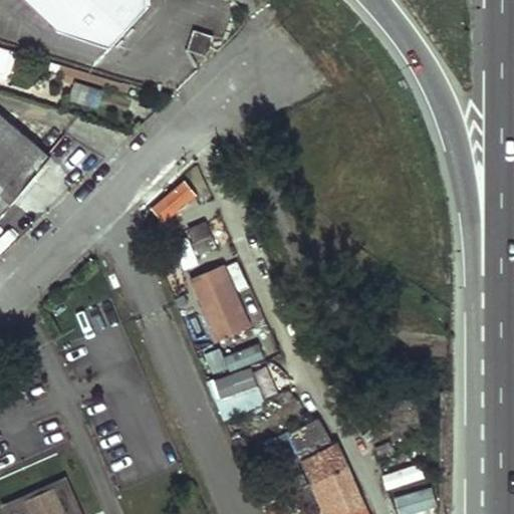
[(28,0),(57,27),(109,44),(147,5),(147,0),(28,0)]
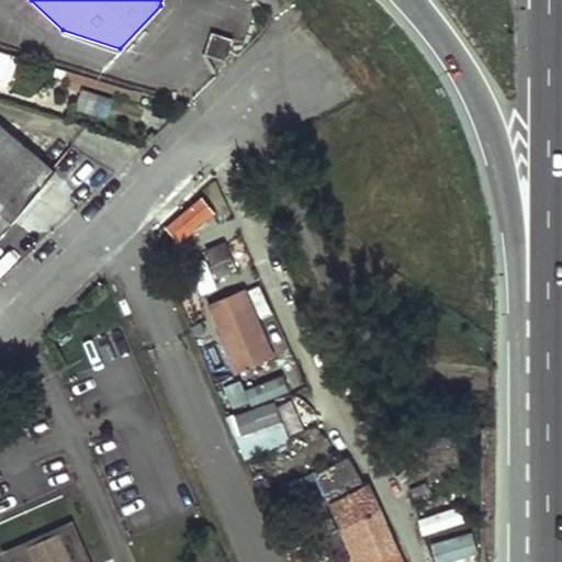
[(232,36),(212,31),(204,53),(225,59),(232,36)]
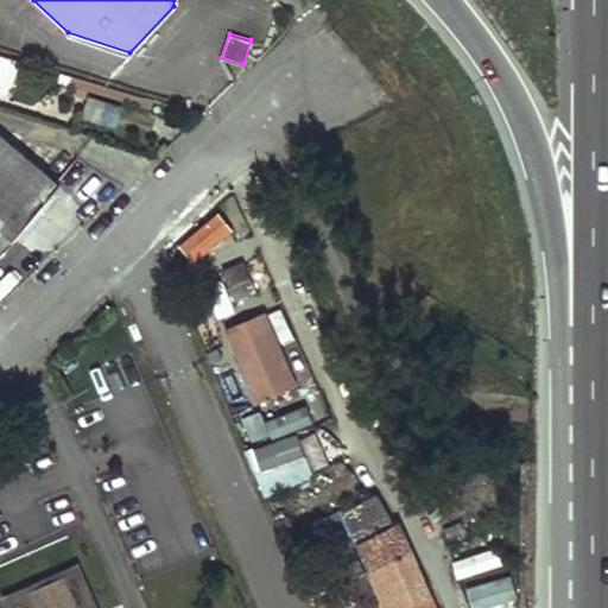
[(80,118),(114,127),(121,105),(87,95),(80,118)]
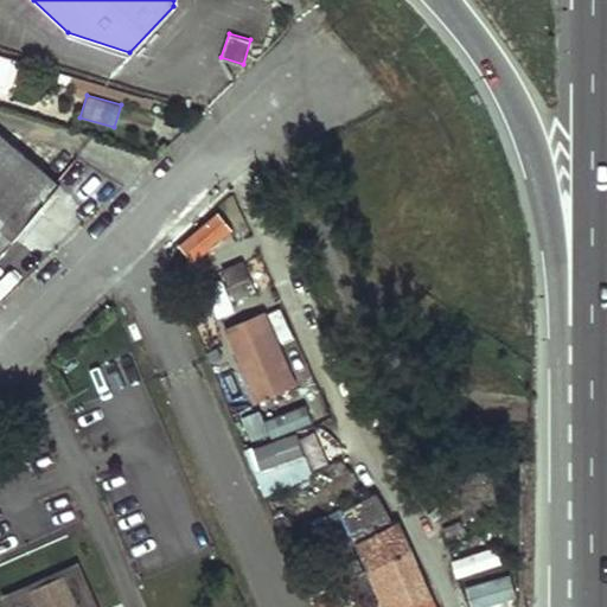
[(0,253),(59,184),(0,133),(0,253)]
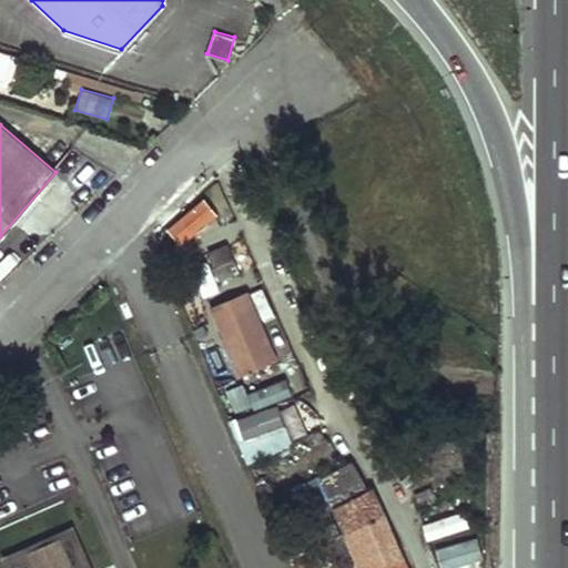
[(204,196),(165,227),(180,245),(219,214),(204,196)]
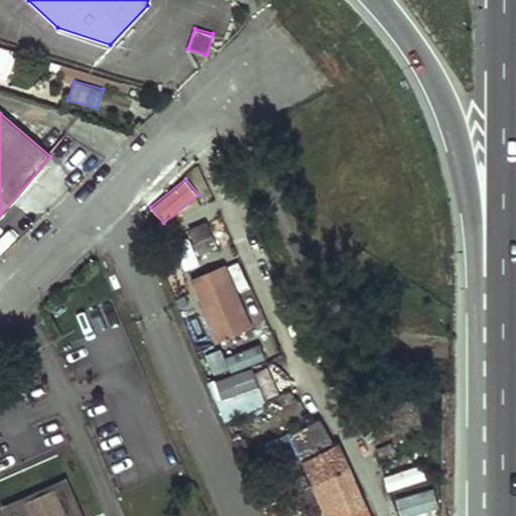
[(225,266),(191,280),(197,292),(230,278),(225,266)]
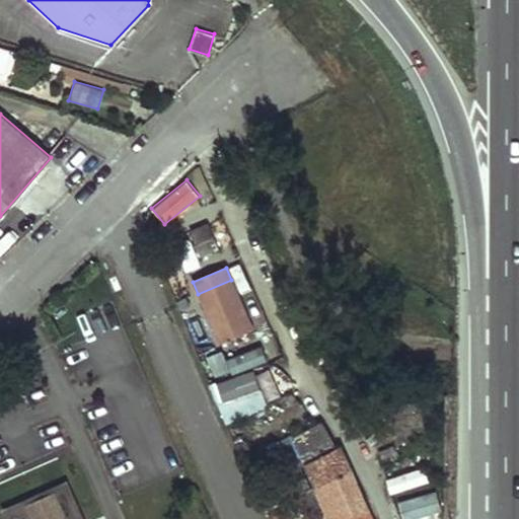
[(231,280),(198,294),(220,345),(252,330),(231,280)]
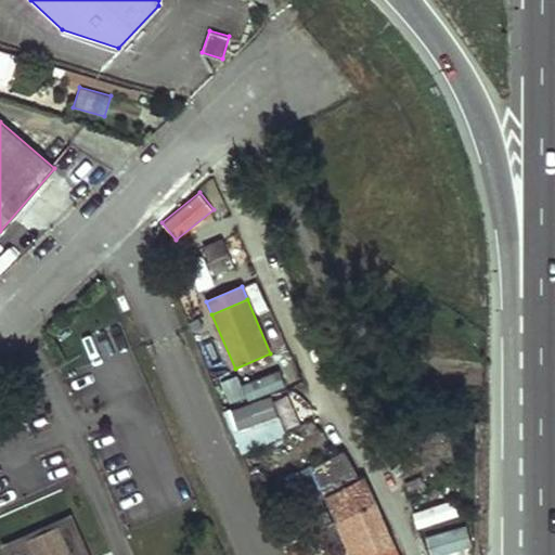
[(247,398),(283,384),(278,369),(241,383),(247,398)]
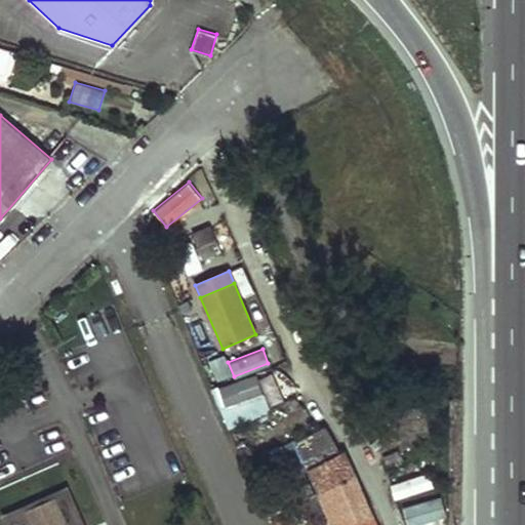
[(257,373),(213,386),(225,426),(269,413),(257,373)]
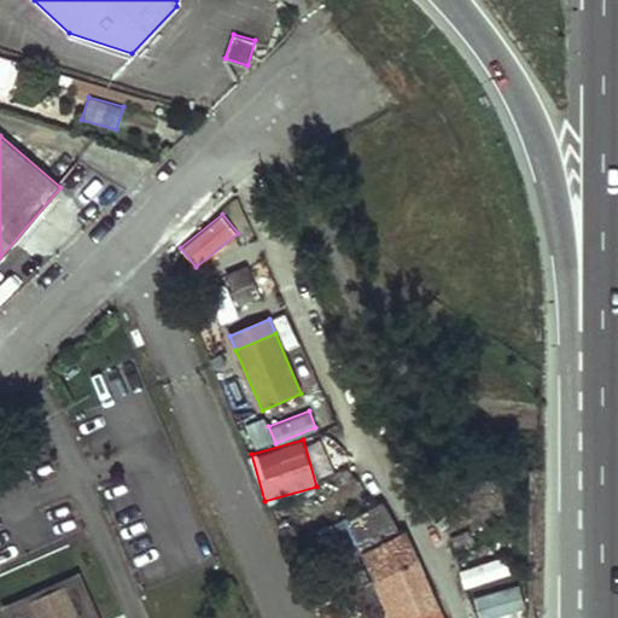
[(328,516),(367,500),(360,483),(321,500),(328,516)]
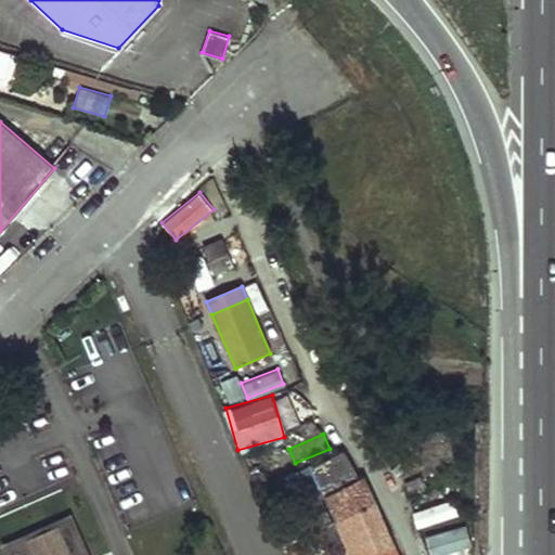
[(291,474),(280,478),(294,510),(304,505),(313,530),(336,519),(351,554),(398,554),(362,475),(358,477),(344,448),(289,472),(291,474)]
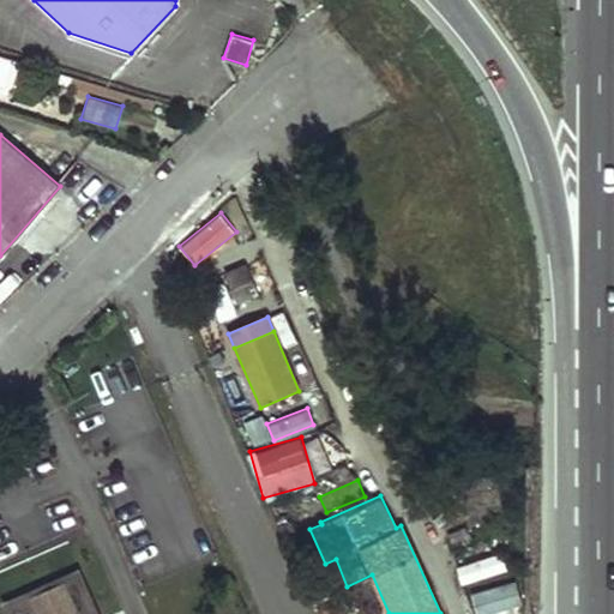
[(90,613),(73,576),(2,607),(5,613),(90,613)]
